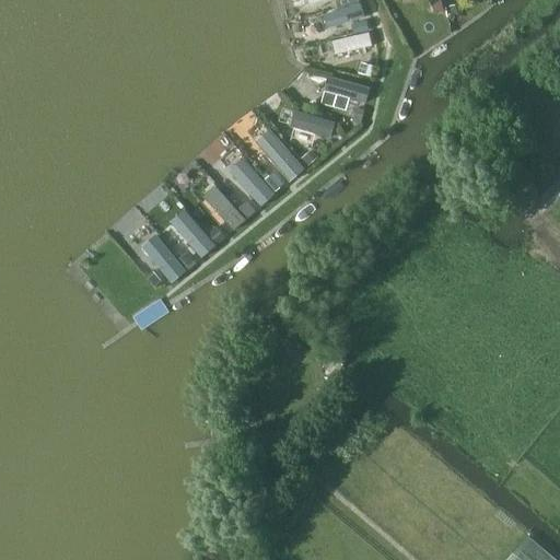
[(360,6),(324,15),(326,23),(362,13),(360,6)]
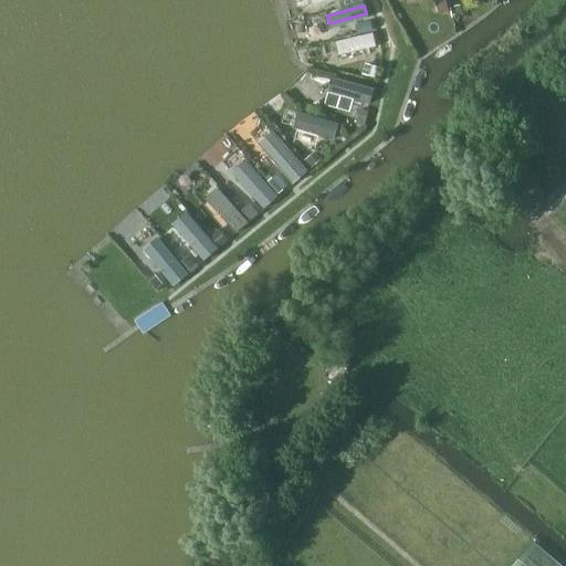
[(341,53),(376,46),(374,34),(338,41),(341,53)]
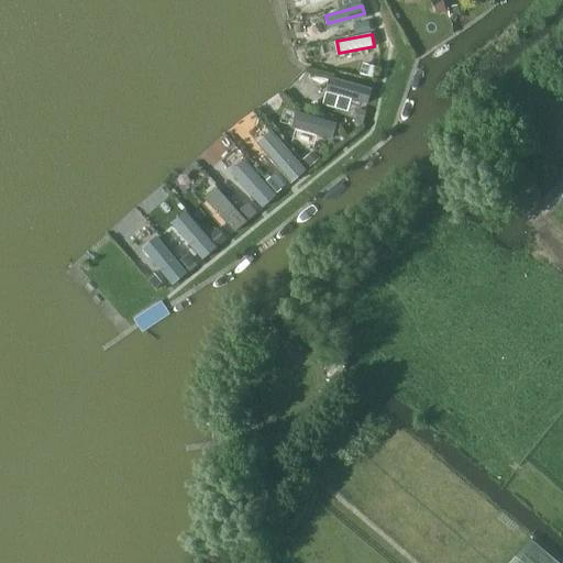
[(328,77),(323,94),(368,103),(373,87),(328,77)]
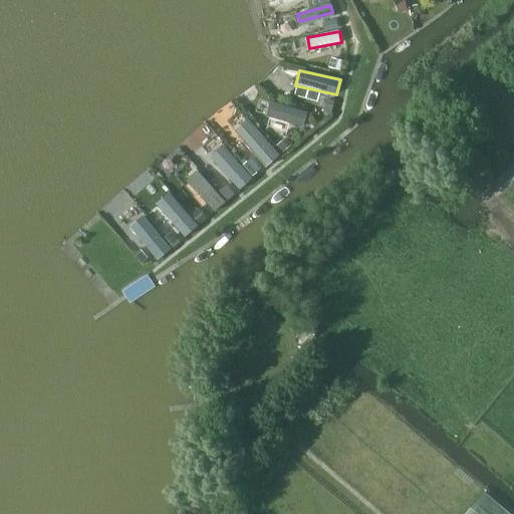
[(266,103),(263,118),(303,129),(307,113),(266,103)]
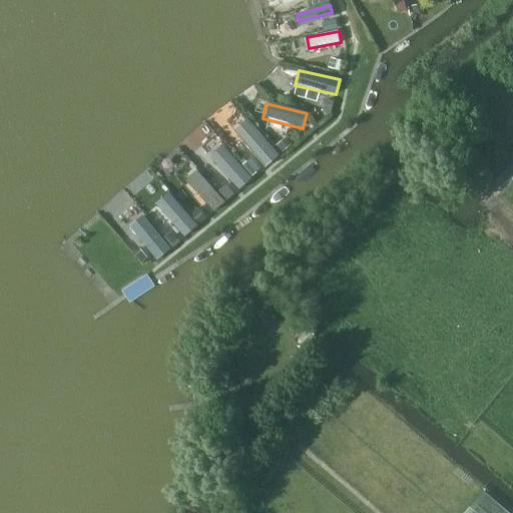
[(232,130),(264,166),(277,155),(245,119),(232,130)]
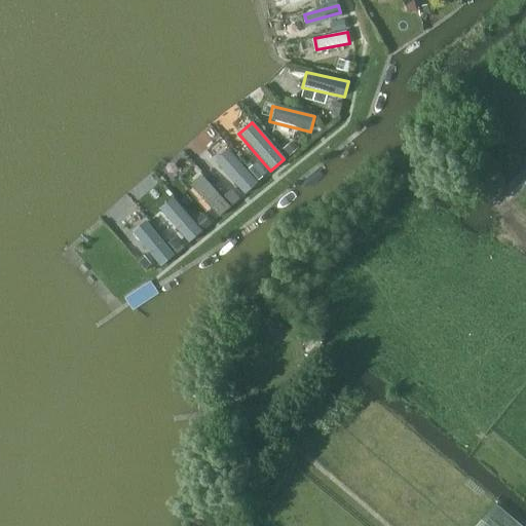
[(214,162),(240,195),(254,184),(227,151),(214,162)]
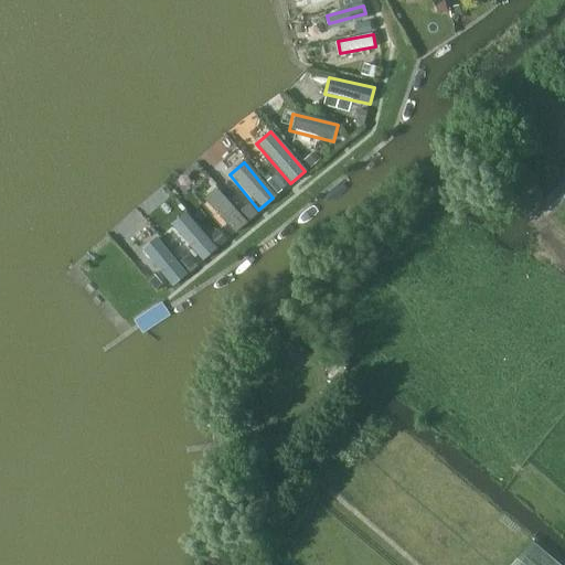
[(202,198),(231,233),(246,221),(216,185),(202,198)]
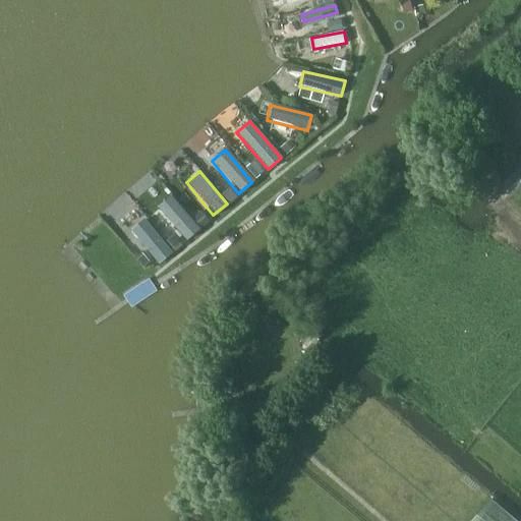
[(158,207),(184,238),(197,228),(171,195),(158,207)]
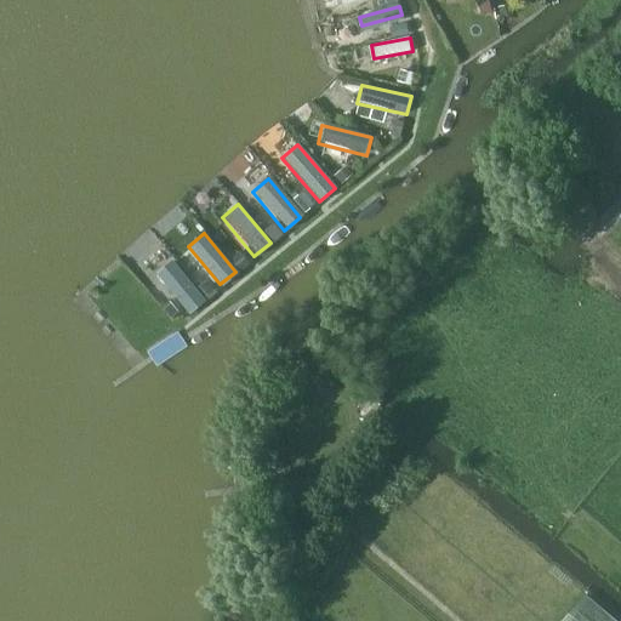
[(158,274),(189,313),(205,300),(174,261),(158,274)]
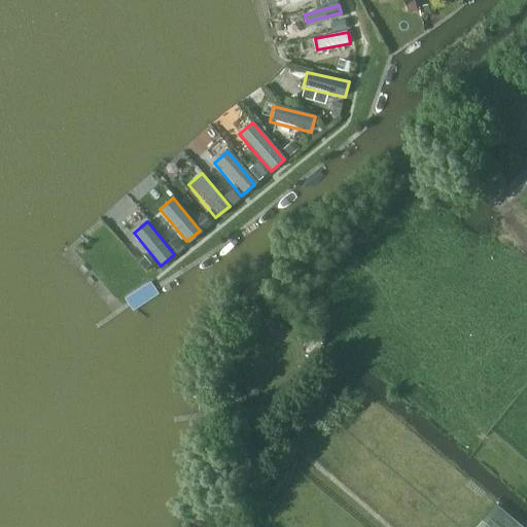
[(312,338),(310,340),(319,348),(322,345),(324,342),(326,339),(317,330),(315,335),(312,338)]
